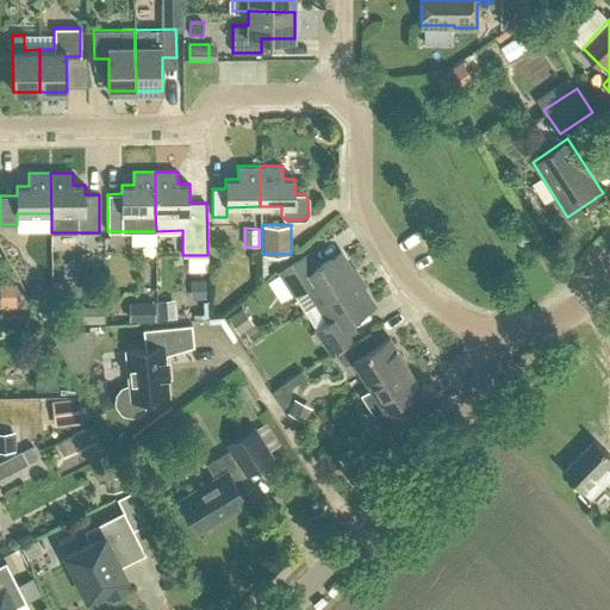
[(305,254),(279,271),(293,293),(306,286),(317,304),(358,279),(340,251),(313,268),(305,254)]
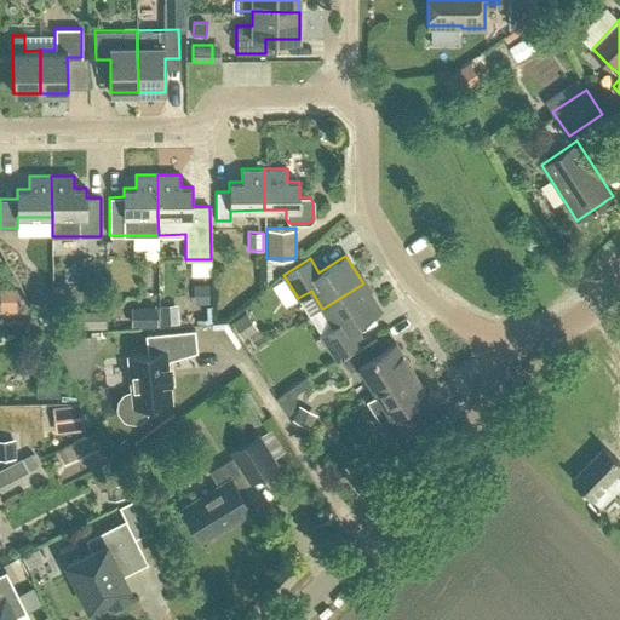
[(208,283),(194,285),(194,304),(210,303),(208,283)]
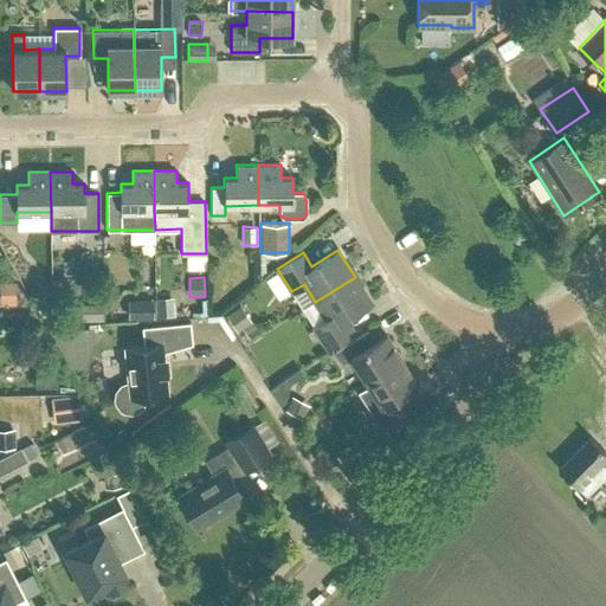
[(355,277),(315,302),(326,318),(314,327),(328,349),(354,333),(346,318),(372,302),(355,277)]
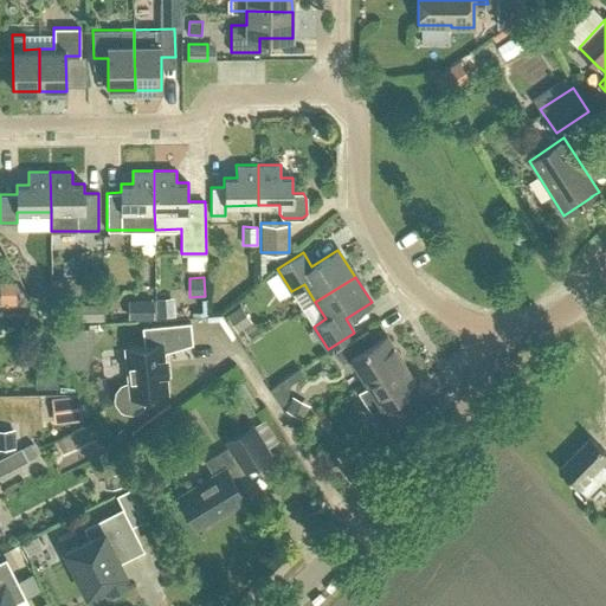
[(0,281),(0,285),(0,304),(15,304),(15,281),(0,281)]
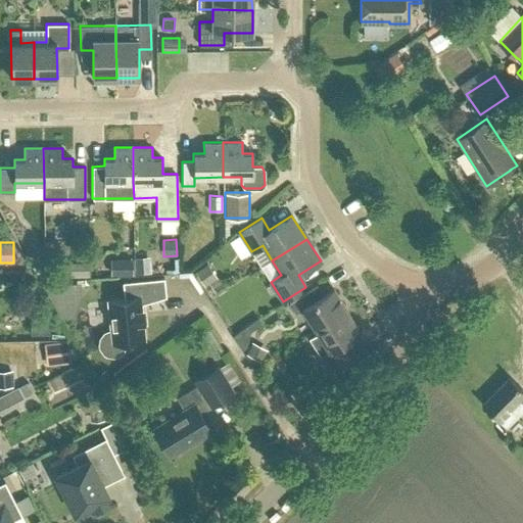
[(151,256),(135,257),(136,274),(151,273),(151,256)]
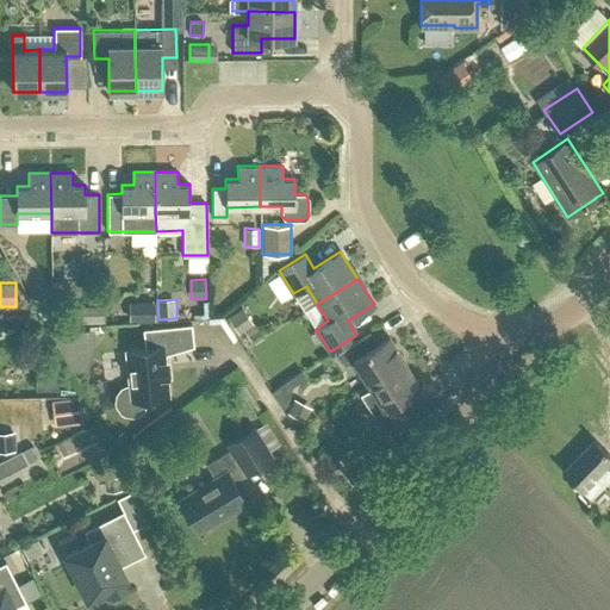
[(237,310),(228,317),(240,334),(249,327),(237,310)]
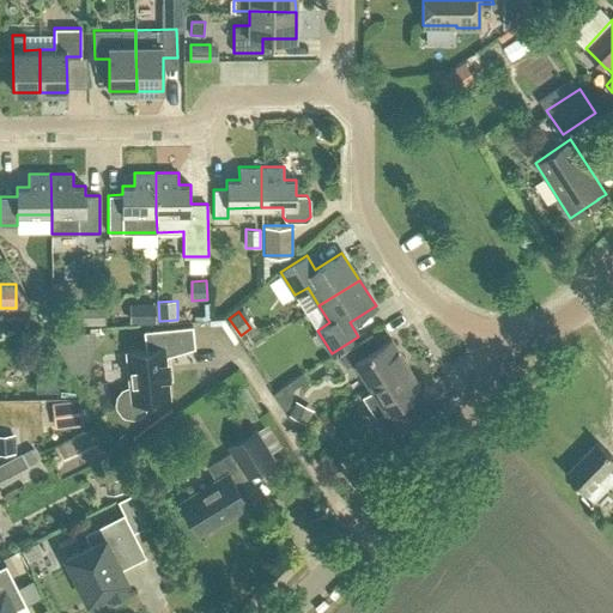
[(165,356),(194,347),(192,326),(144,331),(146,350),(126,352),(129,384),(121,388),(116,395),(114,404),(116,410),(121,416),(123,417),(132,419),(138,418),(145,413),(149,405),(147,399),(169,396),(165,356)]
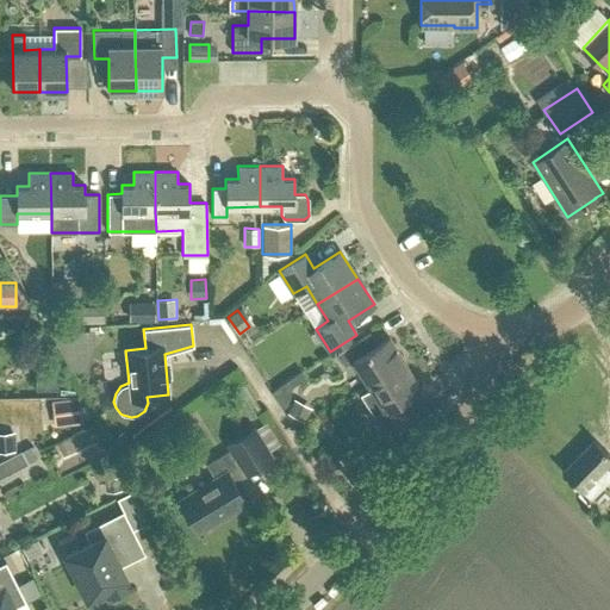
[(60,330),(60,367),(88,367),(88,330),(60,330)]
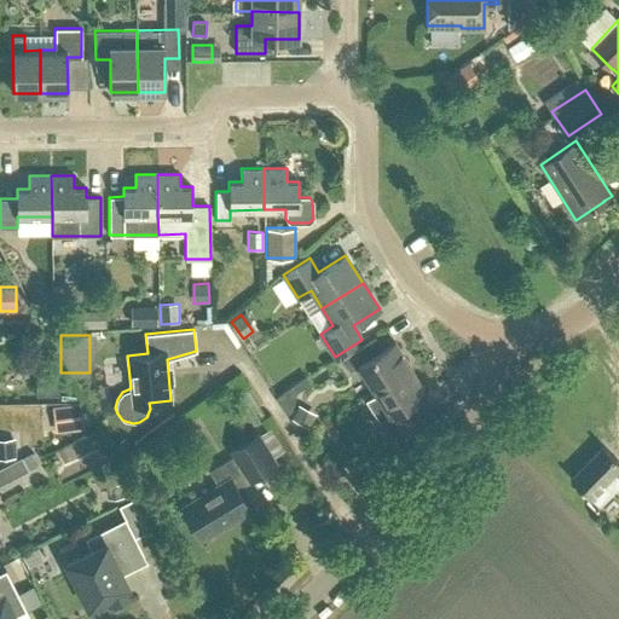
[(375,337),(342,358),(350,370),(358,365),(374,389),(410,366),(394,341),(383,348),(375,337)]
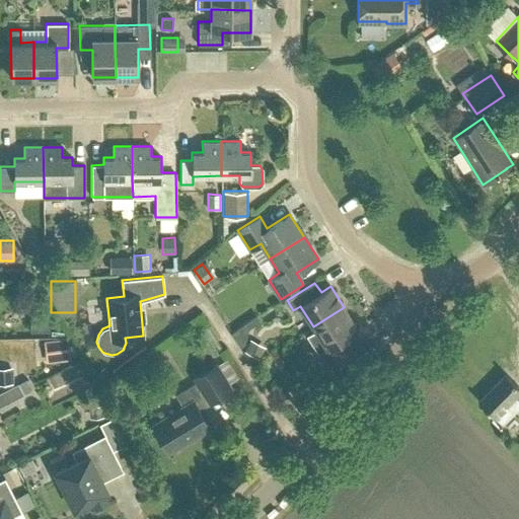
[(344,307),(313,326),(326,348),(316,354),(327,371),(352,355),(342,339),(358,328),(344,307)]
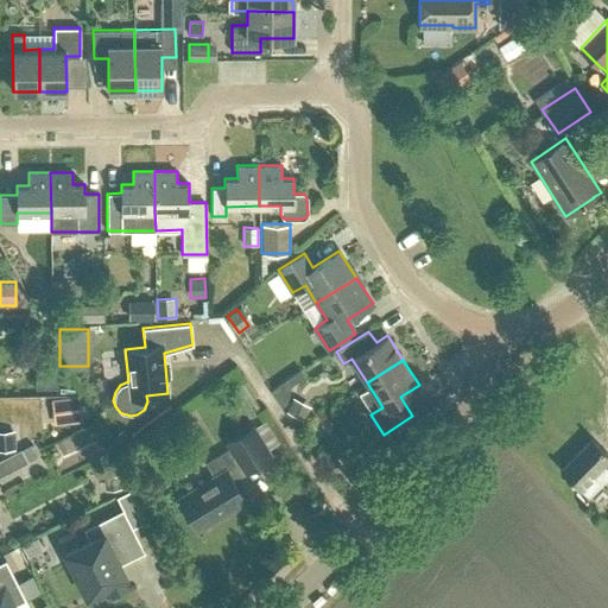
[(290,404),(286,411),(303,419),(308,413),(290,404)]
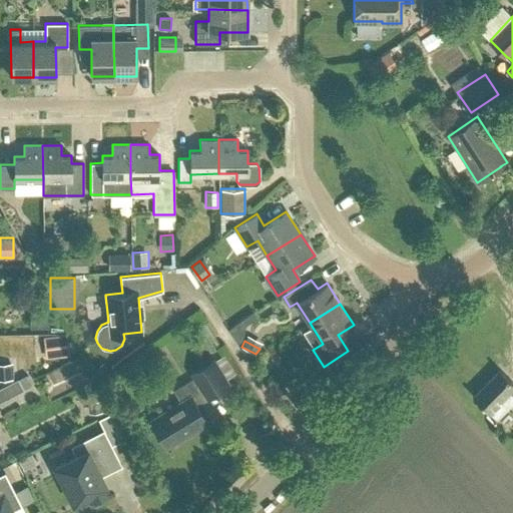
[(222,389),(230,384),(214,358),(206,363),(190,373),(193,377),(173,390),(180,401),(150,420),(166,447),(206,422),(196,405),(222,389)]
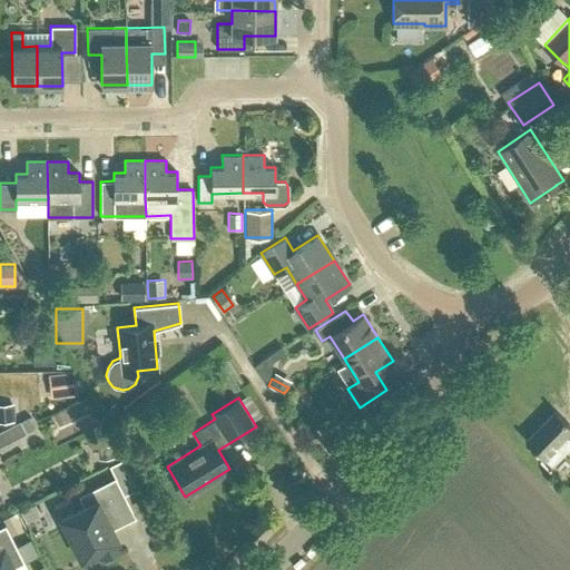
[(13,403),(0,404),(0,422),(15,422),(13,403)]
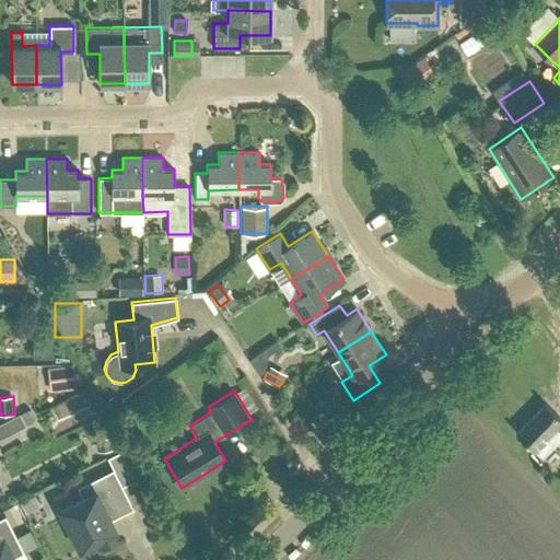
[(559,418),(545,403),(515,432),(532,448),(529,451),(538,459),(559,435),(559,432),(555,428),(559,422),(559,418)]
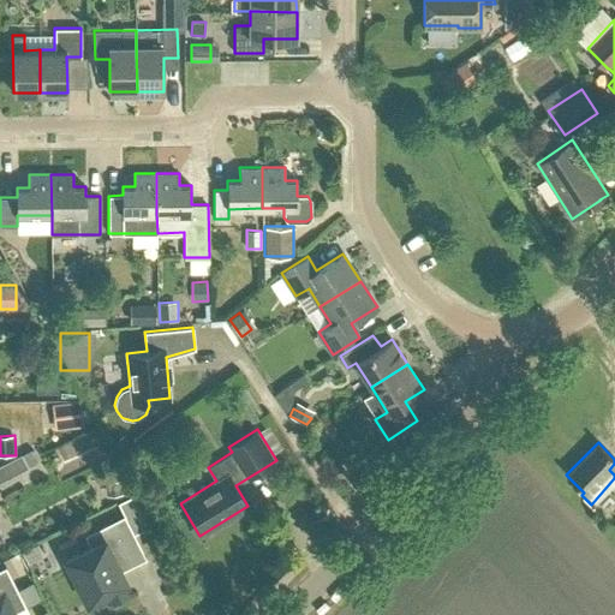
[(24,451),(0,463),(0,478),(31,464),(24,451)]
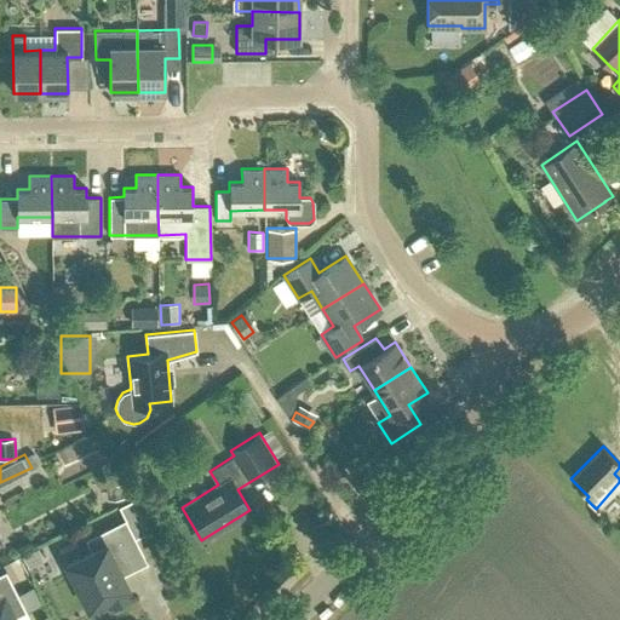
[(363,475),(352,487),(363,498),(374,486),(363,475)]
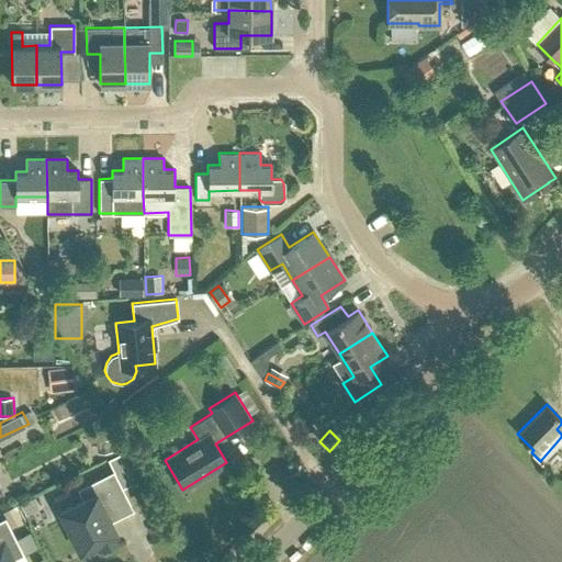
[(111,438),(94,439),(96,452),(112,451),(111,438)]
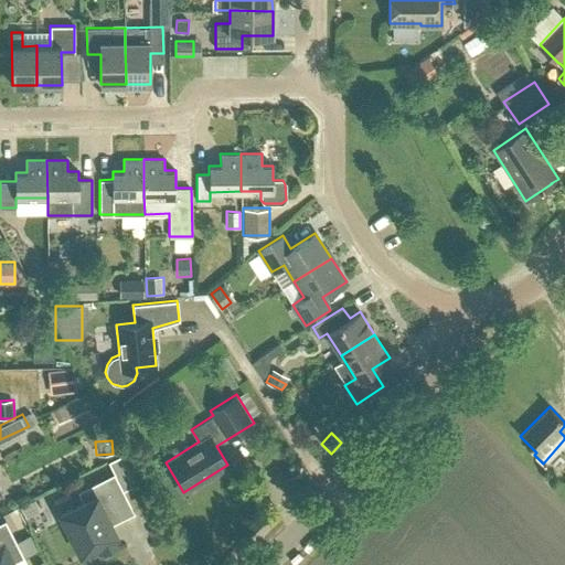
[(77,491),(83,502),(61,513),(81,553),(100,543),(104,550),(117,543),(114,536),(116,535),(107,516),(130,504),(114,472),(77,491)]
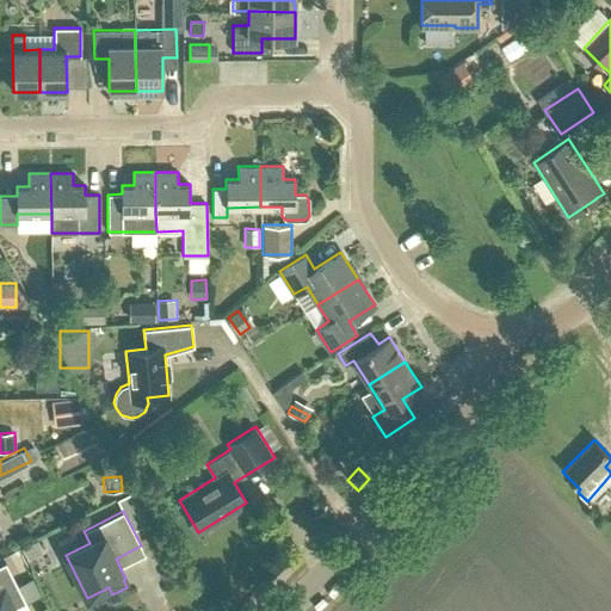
[(0,565),(0,610),(16,610),(14,608),(26,603),(5,562),(0,565)]
